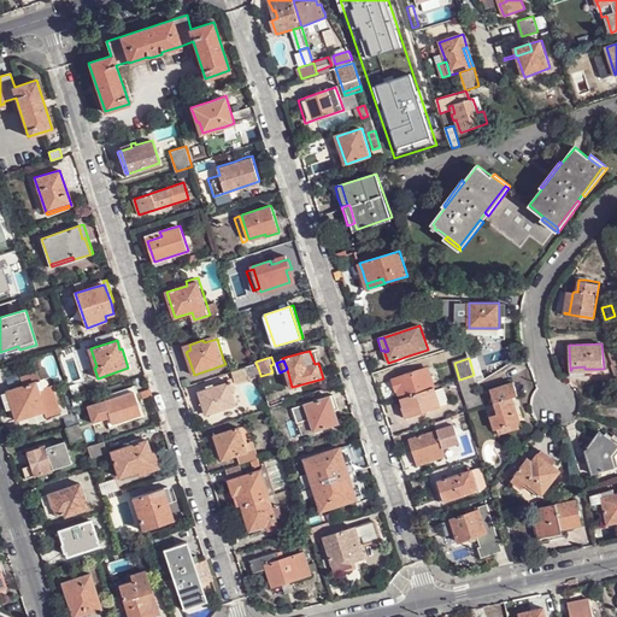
[(250,378),(260,375),(258,368),(256,363),(245,366),(250,378)]
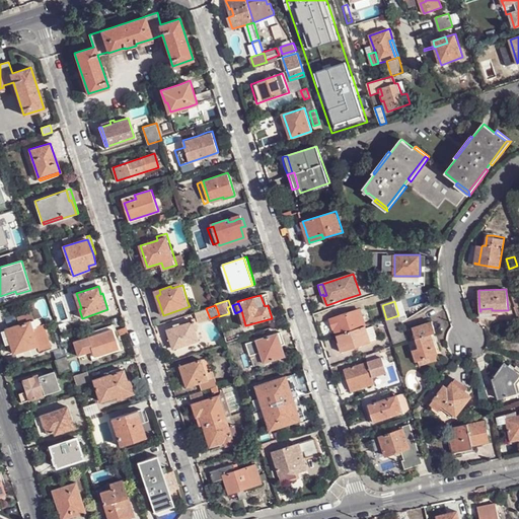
[(367,308),(361,310),(365,323),(372,321),(367,308)]
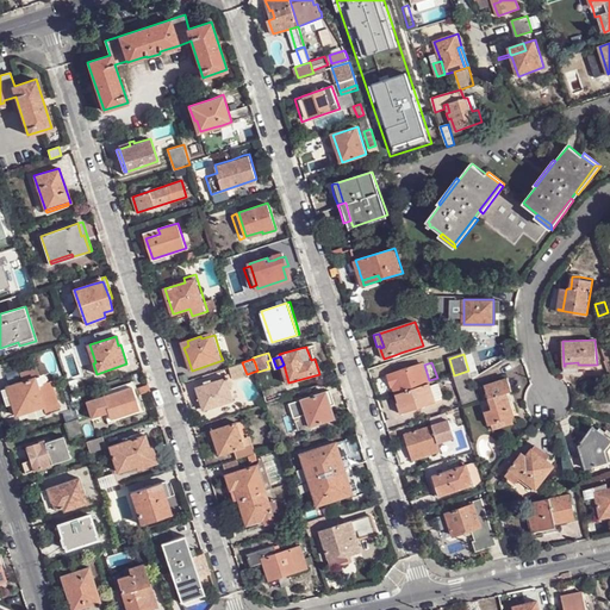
[(241,363),(228,368),(232,380),(244,377),(241,363)]
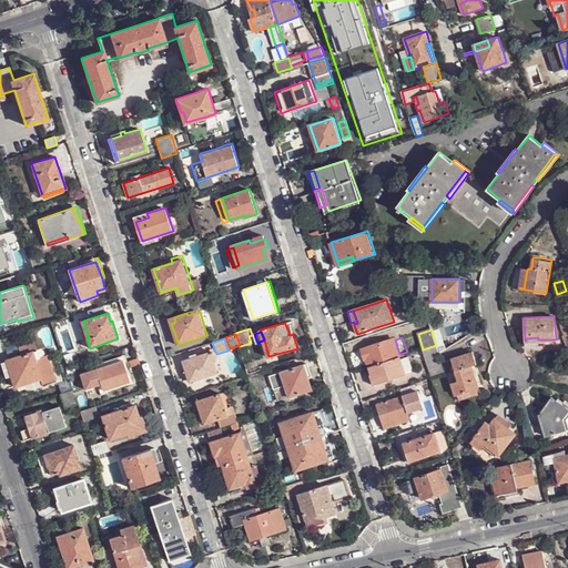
[(363,350),(366,361),(367,359),(371,358),(373,365),(401,357),(399,354),(395,340),(395,338),(363,350)]
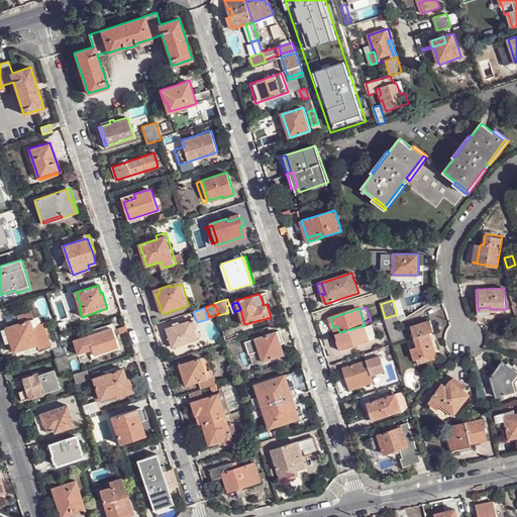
[(37,328),(35,328),(39,343),(37,343),(33,329),(29,319),(34,318),(31,311),(16,316),(18,323),(5,327),(6,328),(9,338),(12,348),(13,351),(23,348),(25,355),(40,351),(39,349),(52,345),(44,323),(36,325),(37,328)]
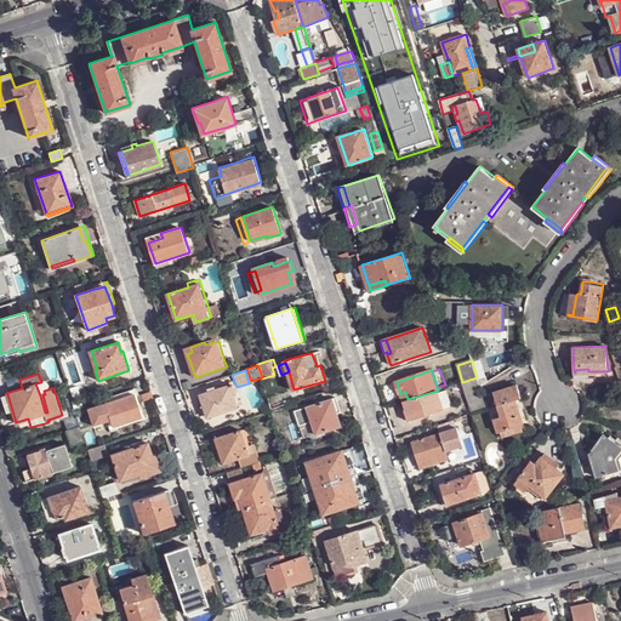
[(468,399),(483,394),(479,386),(477,377),(462,382),(468,399)]
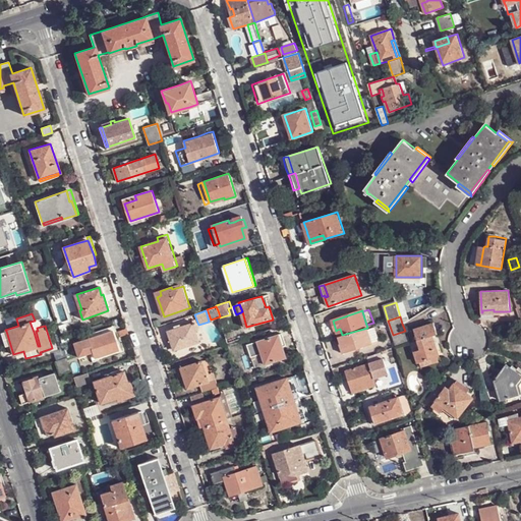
[(199,342),(193,323),(181,327),(175,329),(168,331),(171,340),(172,341),(173,341),(176,349),(199,342)]
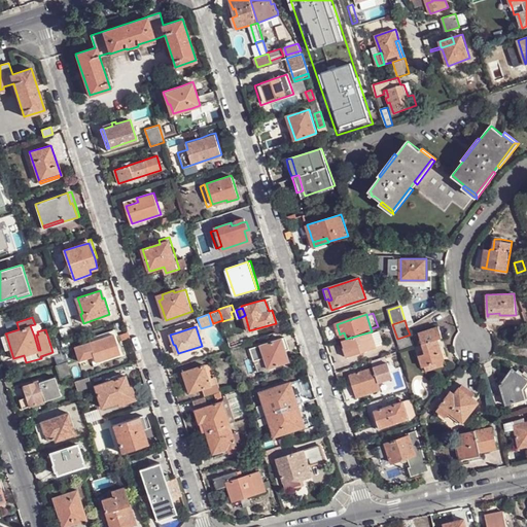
[(420,332),(426,353),(420,355),(423,367),(425,366),(444,360),(446,359),(443,350),(438,339),(442,338),(443,338),(440,326),(420,332)]
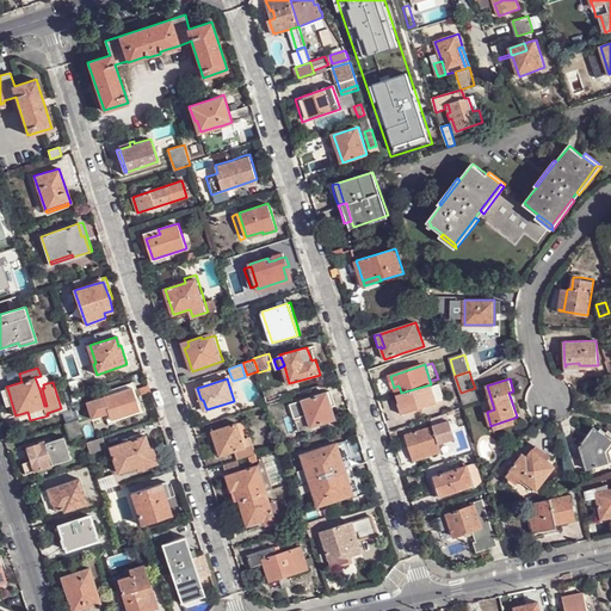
[(133,387),(135,381),(103,393),(104,396),(133,387)]
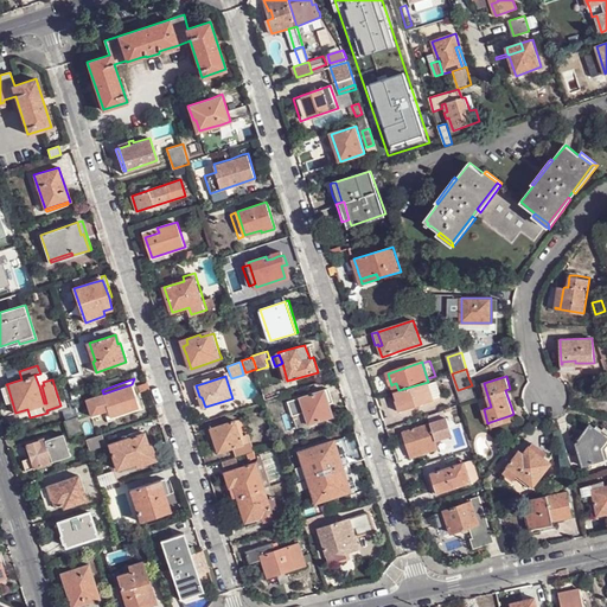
[(436,381),(428,384),(434,400),(442,396),(436,381)]
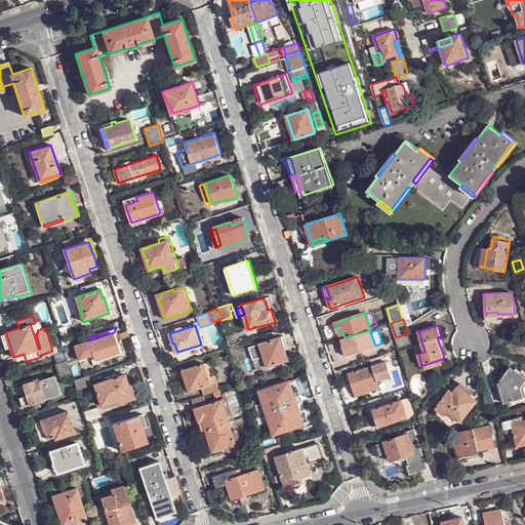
[(125,330),(118,333),(120,339),(127,336),(125,330)]
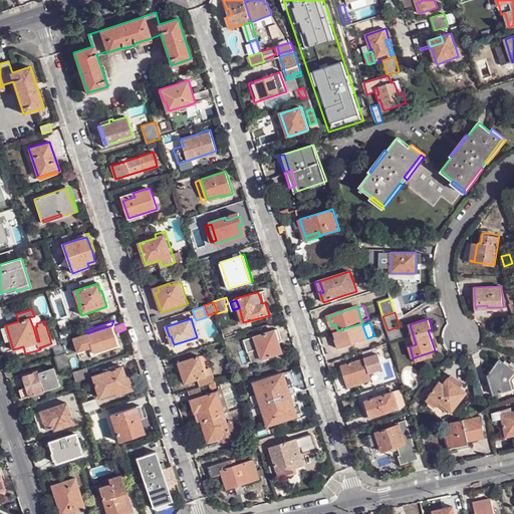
[(338,349),(367,339),(367,338),(362,325),(362,323),(337,330),(334,332),(336,339),(335,339),(338,349)]
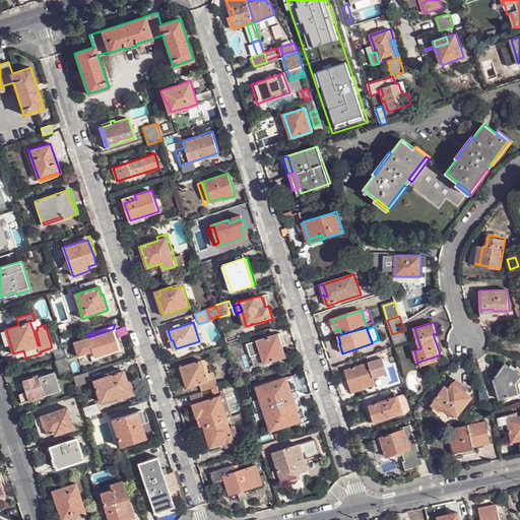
[(94,356),(119,349),(117,342),(113,329),(88,337),(72,342),(76,355),(92,350),(94,356)]
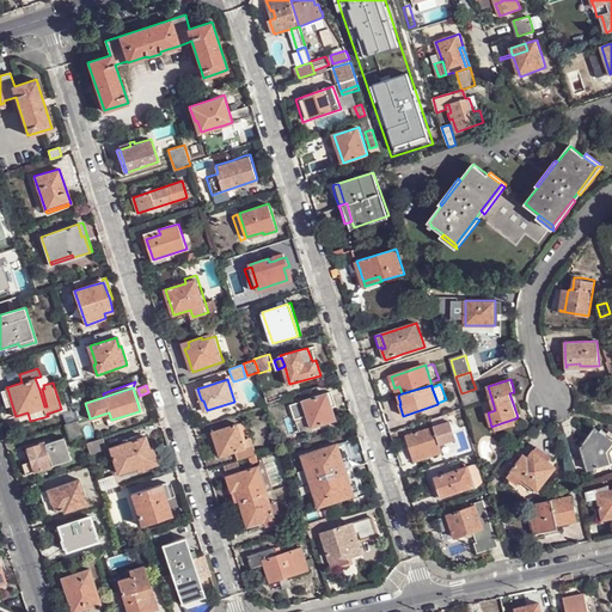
[(264,392),(268,403),(285,397),(281,387),(264,392)]
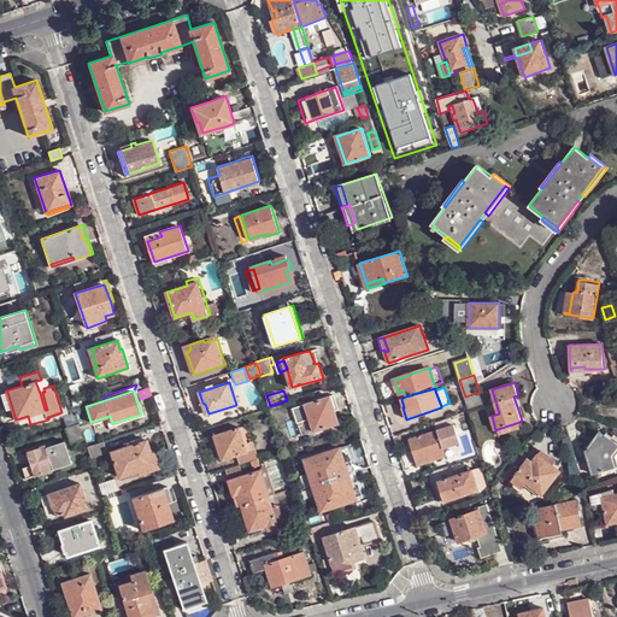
[(483,404),(480,392),(465,397),(469,409),(483,404)]
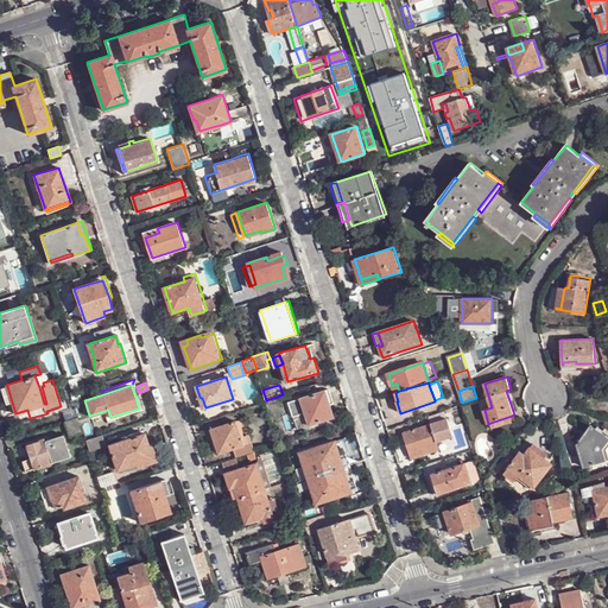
[(309,425),(335,417),(330,404),(327,405),(322,391),(301,398),(309,425)]
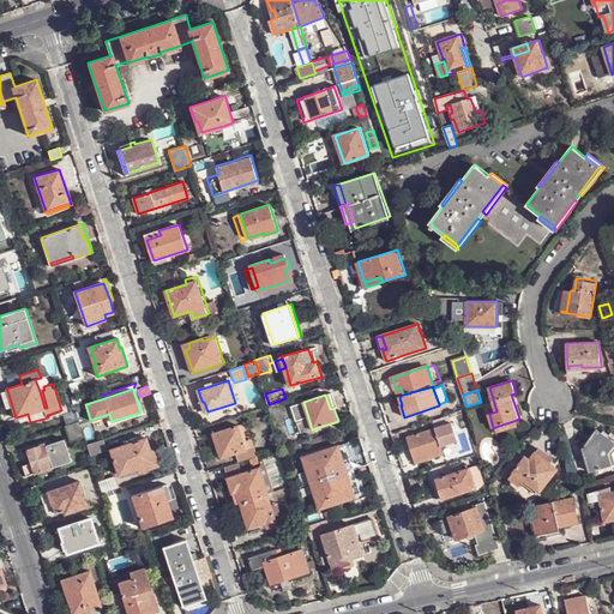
[(518,426),(517,420),(495,427),(497,432),(518,426)]
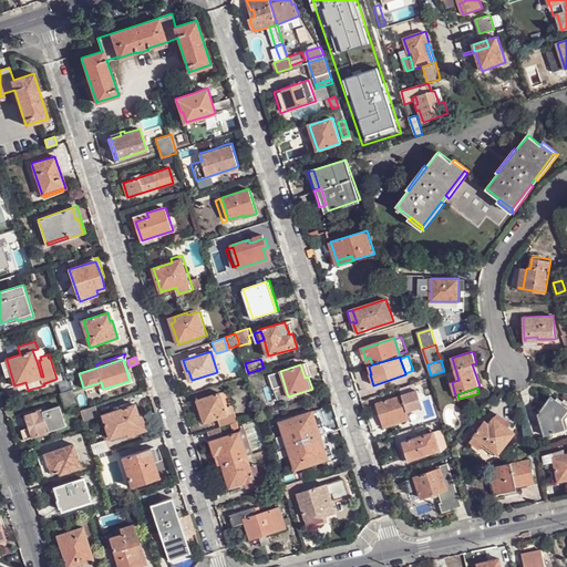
[(79,403),(76,399),(73,389),(60,393),(59,393),(64,408),(79,403)]
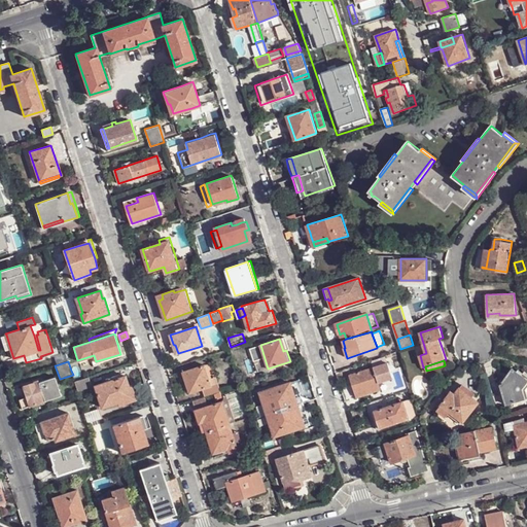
[(357,397),(381,389),(379,382),(393,378),(388,363),(350,375),(357,397)]
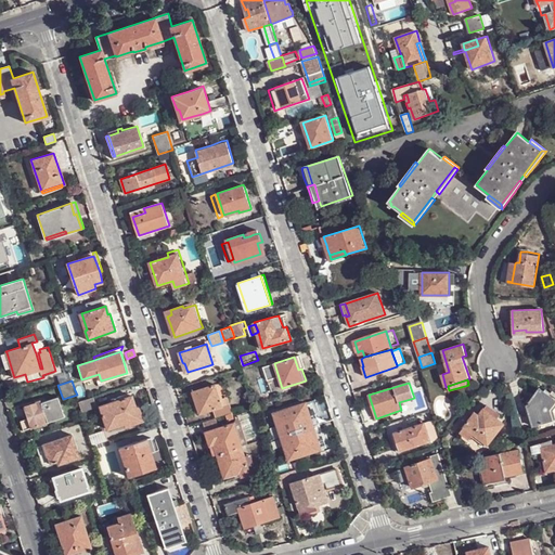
[(194,392),(201,414),(215,410),(217,417),(233,412),(230,404),(232,404),(230,398),(221,400),(217,385),(194,392)]
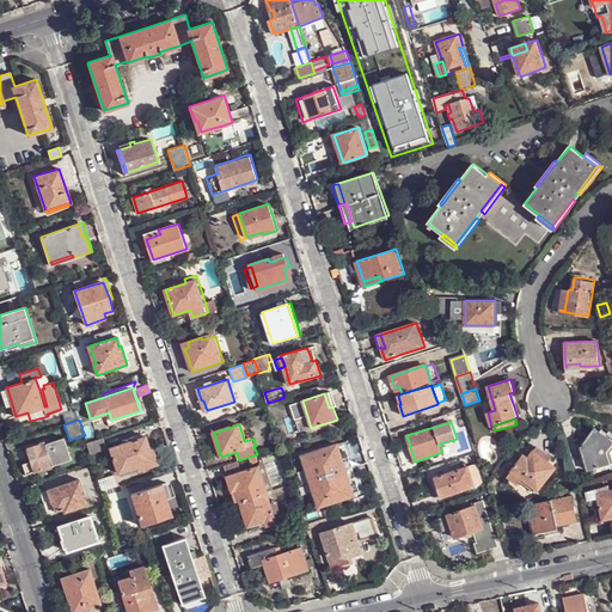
[(587,470),(611,461),(611,456),(610,451),(611,448),(611,439),(600,430),(594,427),(580,447),(587,470)]
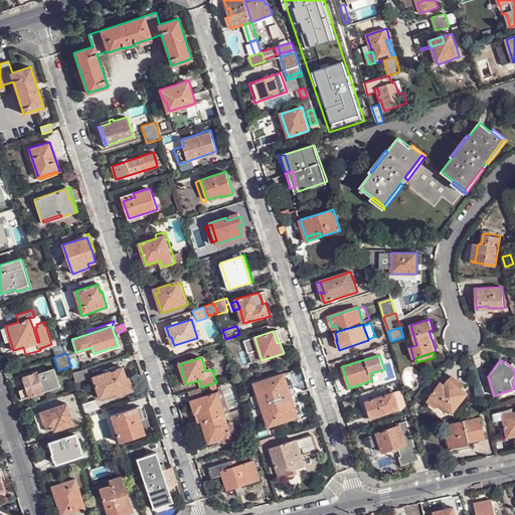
[(514,366),(507,360),(505,362),(514,369),(514,366)]
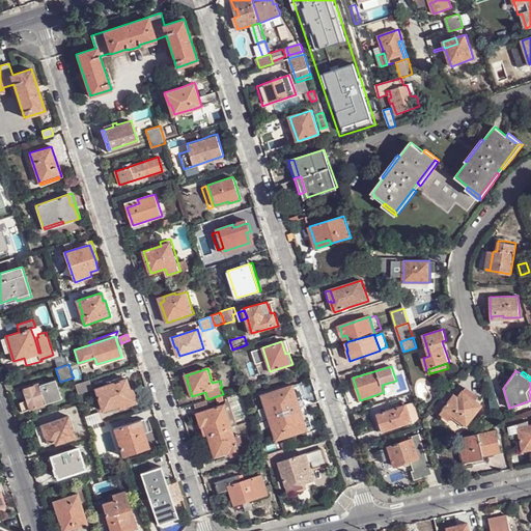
[(104,411),(119,406),(134,400),(131,389),(128,379),(114,382),(109,385),(96,389),(104,411)]
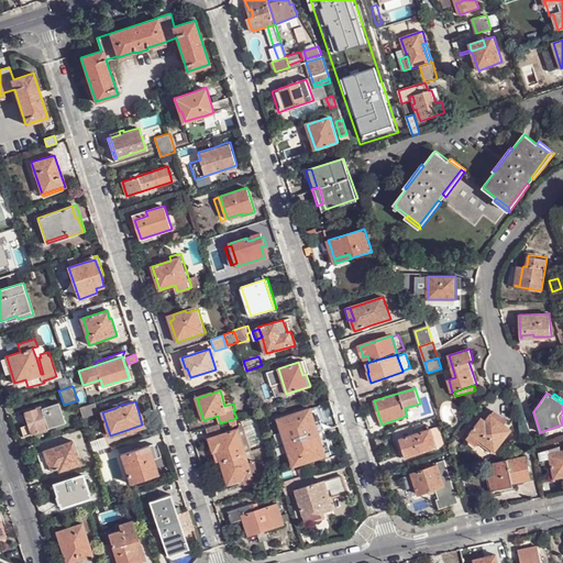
[(42,406),(24,411),(29,424),(21,427),(24,437),(66,422),(59,403),(42,408),(42,406)]
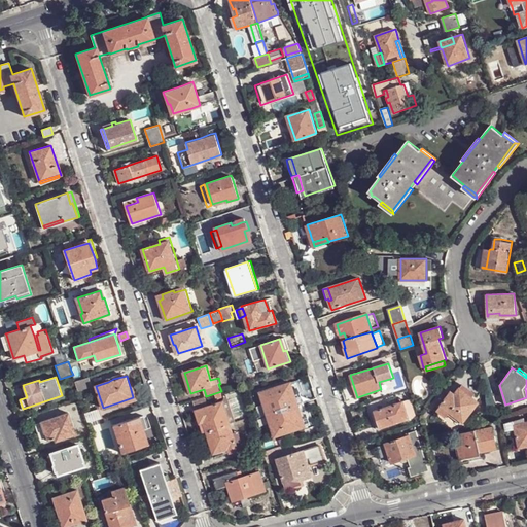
[(75,381),(78,391),(92,386),(89,377),(75,381)]
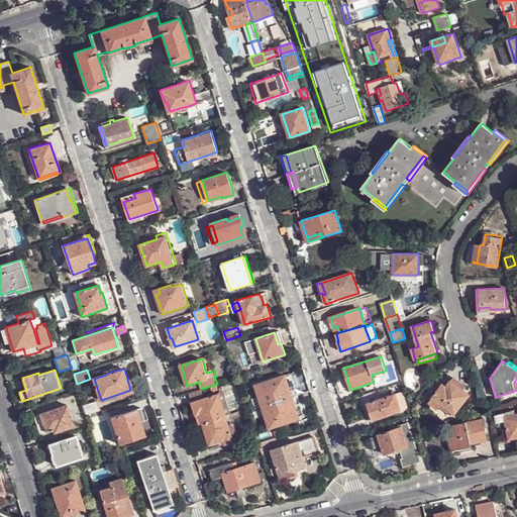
[(300,419),(305,417),(304,414),(302,407),(305,406),(303,402),(300,403),(294,384),(292,378),(295,376),(294,373),(285,376),(300,419)]
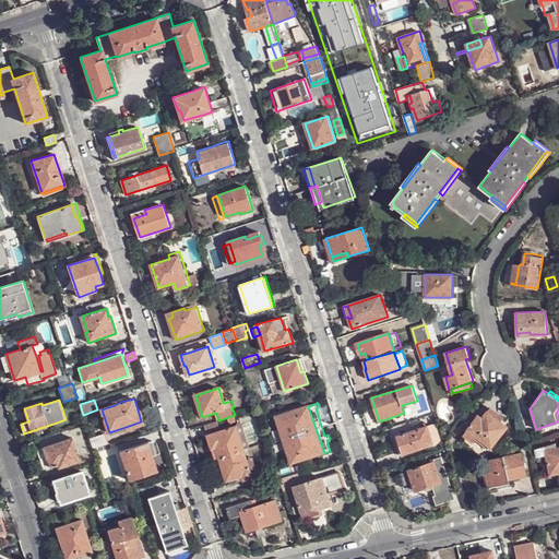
[(292,463),(324,453),(308,406),(276,416),(292,463)]
